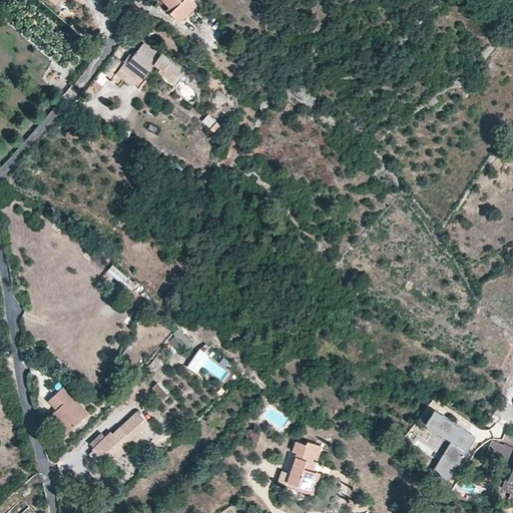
[(193,0),(162,0),(169,7),(173,11),(170,13),(177,20),(195,2),(193,0)]
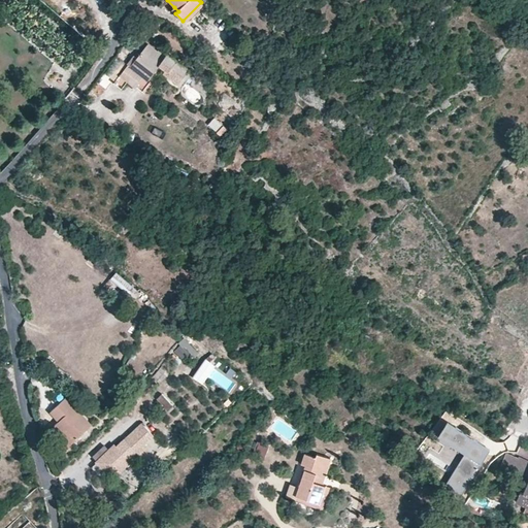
[(204,4),(201,2),(183,21),(186,23),(204,4)]
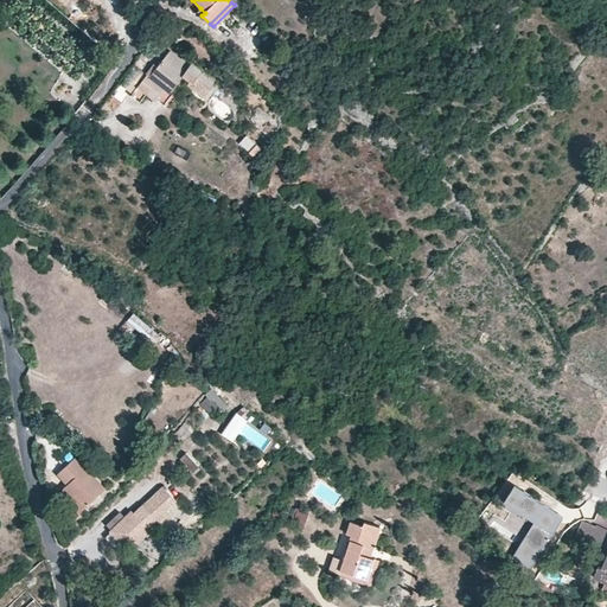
[(279,31),(272,25),(261,36),(267,42),(279,31)]
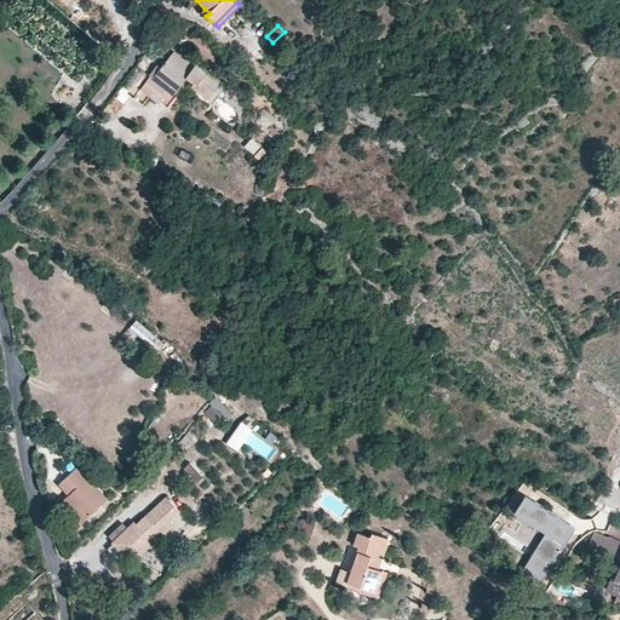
[(159,84),(173,95),(188,78),(194,84),(191,86),(208,101),(222,82),(196,63),(194,65),(174,51),(160,69),(158,67),(135,96),(144,103),(151,93),(159,84)]
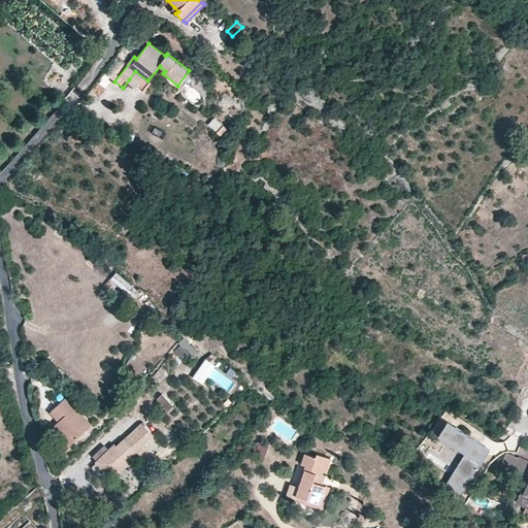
[(147,80),(135,71),(129,79),(141,89),(147,80)]
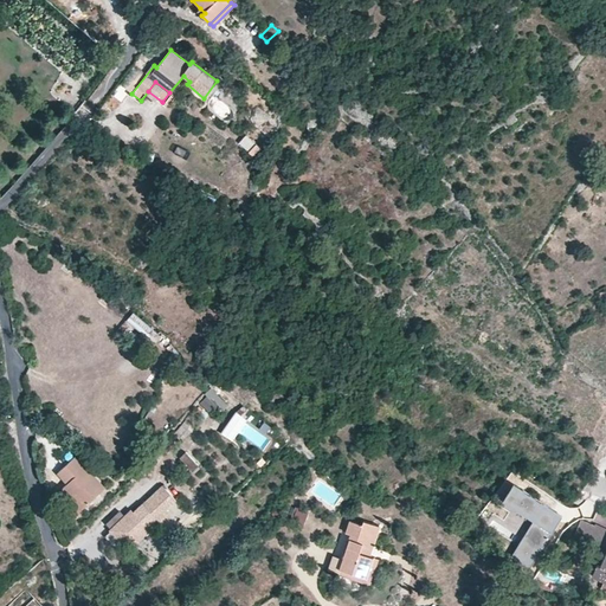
[(259,144),(249,133),(239,142),(251,154),(259,144)]
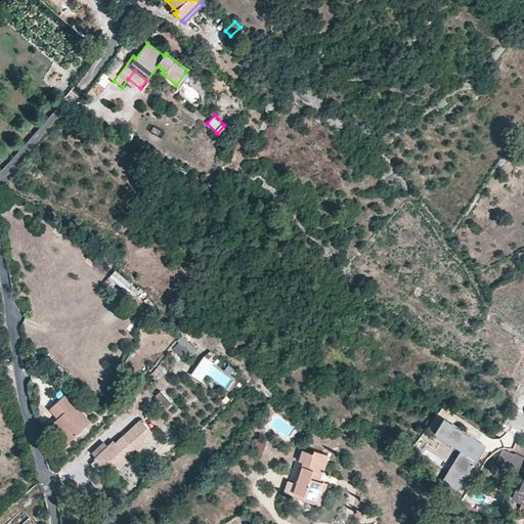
[(55,221),(45,214),(41,222),(46,226),(47,226),(50,228),(55,221)]
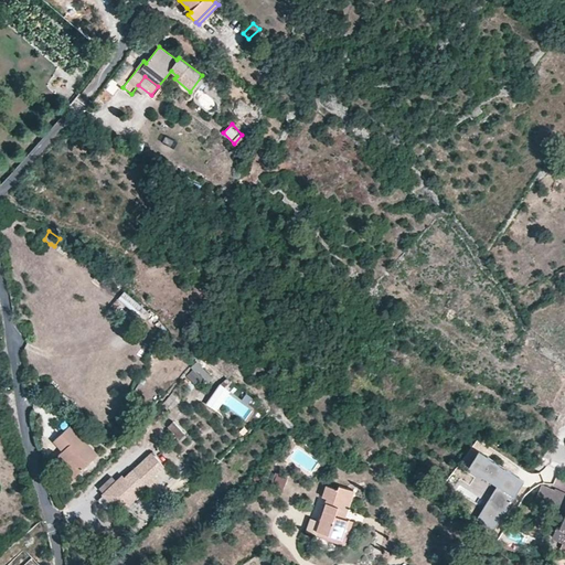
[(80,252),(70,246),(62,259),(71,265),(80,252)]
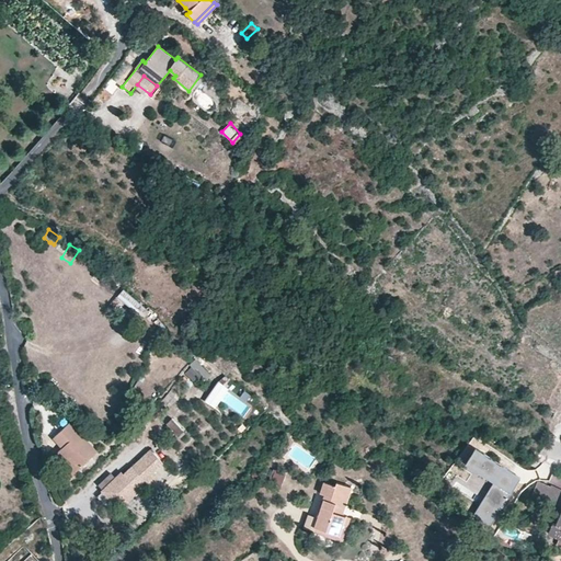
[(144,308),(123,290),(118,296),(139,313),(144,308)]
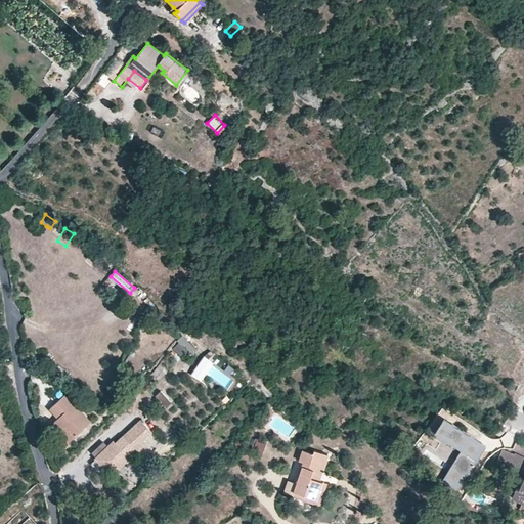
[(68,372),(60,367),(57,373),(64,378),(68,372)]
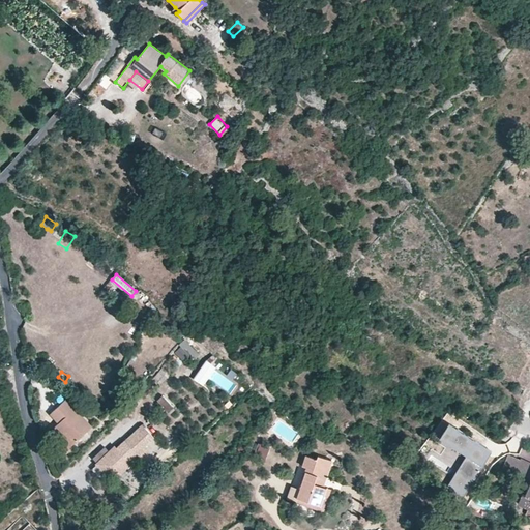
[(168,390),(177,381),(172,376),(163,386),(168,390)]
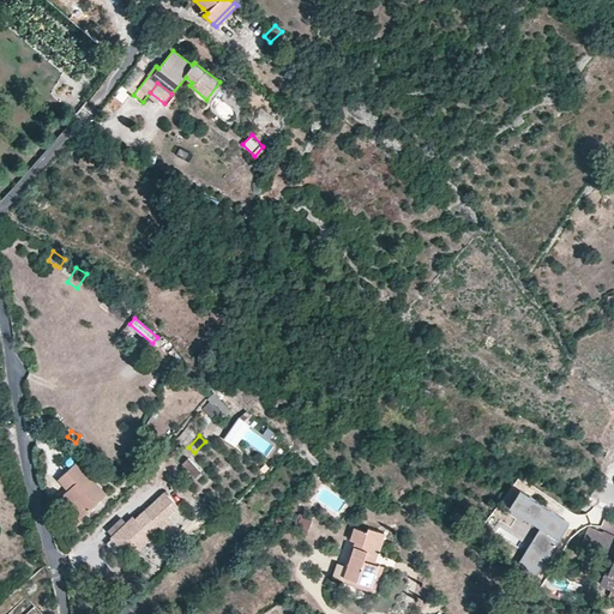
[(197,479),(203,471),(190,459),(184,465),(197,479)]
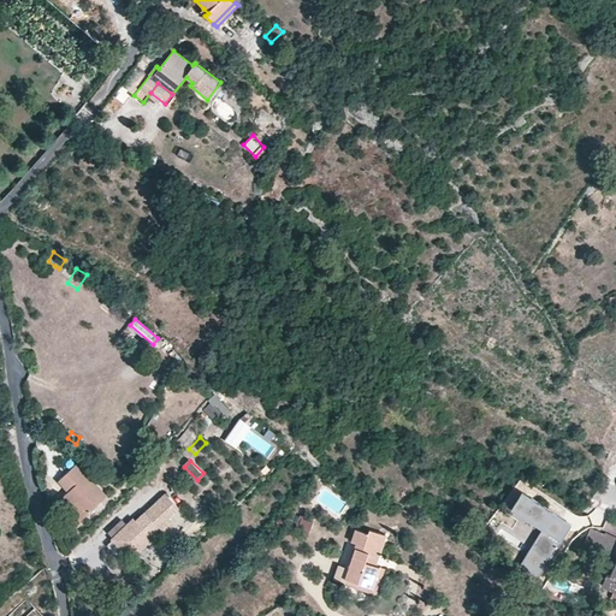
[(107,496),(77,463),(59,479),(70,491),(77,498),(72,502),(78,509),(86,516),(107,496)]
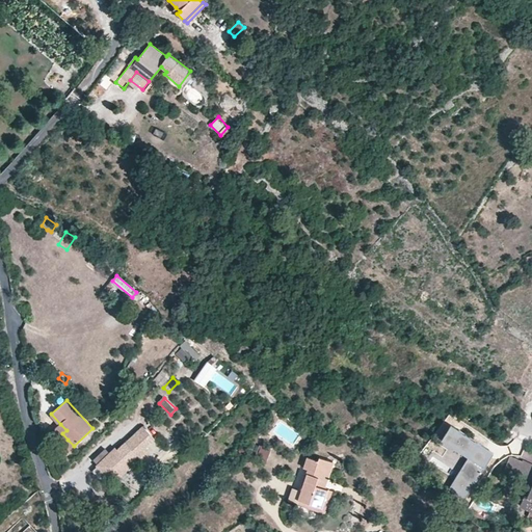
[(158,408),(154,403),(140,414),(144,419),(158,408)]
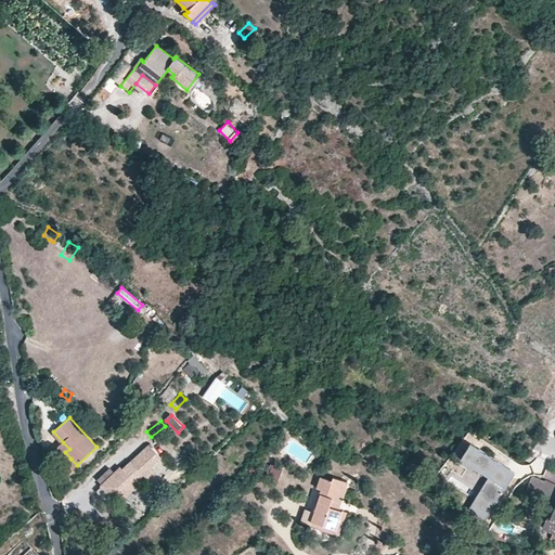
[(486,520),(517,468),(470,441),(460,460),(488,476),(468,510),(486,520)]
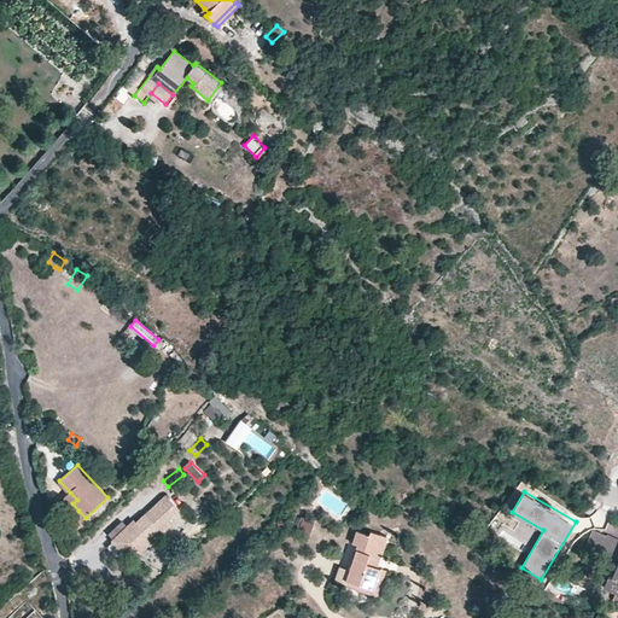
[(172,522),(182,511),(168,496),(139,524),(138,522),(116,541),(128,553),(136,544),(144,552),(155,541),(153,538),(157,535),(153,531),(158,526),(164,532),(174,524),(172,522)]
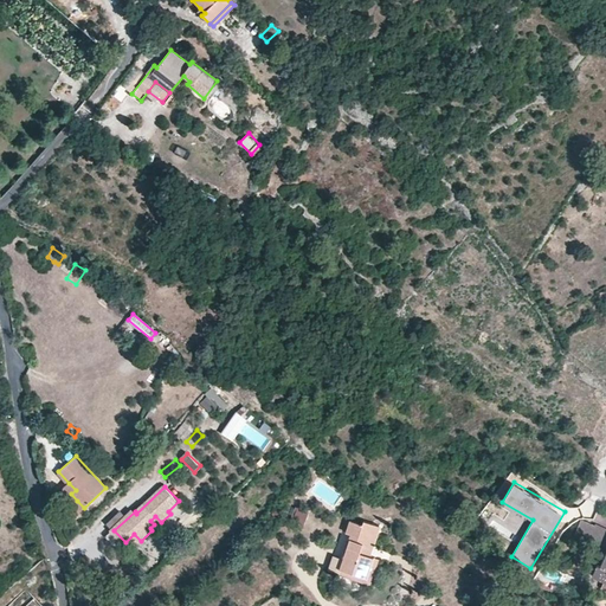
[(84,508),(77,501),(71,505),(78,513),(84,508)]
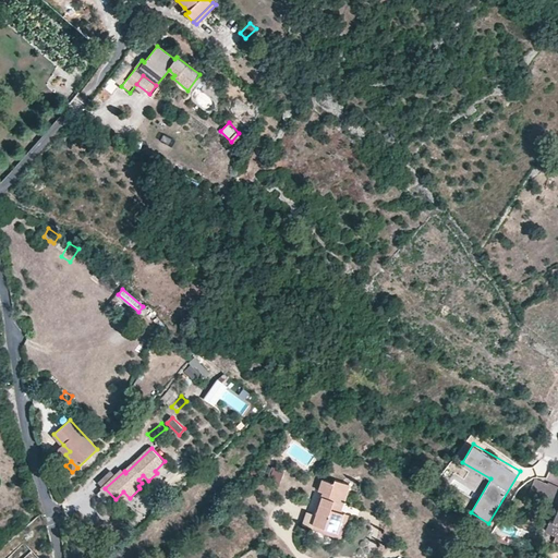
[(277,473),(270,470),(267,477),(275,480),(277,473)]
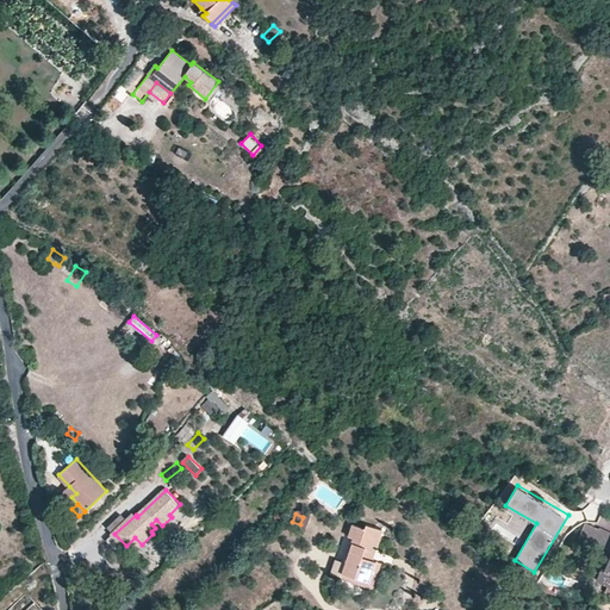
[(609,531),(597,527),(584,521),(576,540),(609,554),(604,566),(601,565),(596,576),(608,582),(609,583),(609,531)]
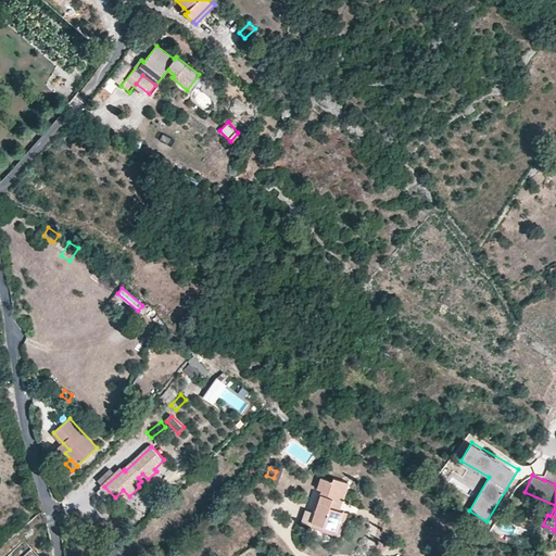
[(342,502),(349,482),(333,478),(332,481),(320,478),(317,489),(321,491),(320,494),(314,513),(305,509),(300,522),(311,527),(313,522),(337,530),(343,512),(340,510),(342,502)]
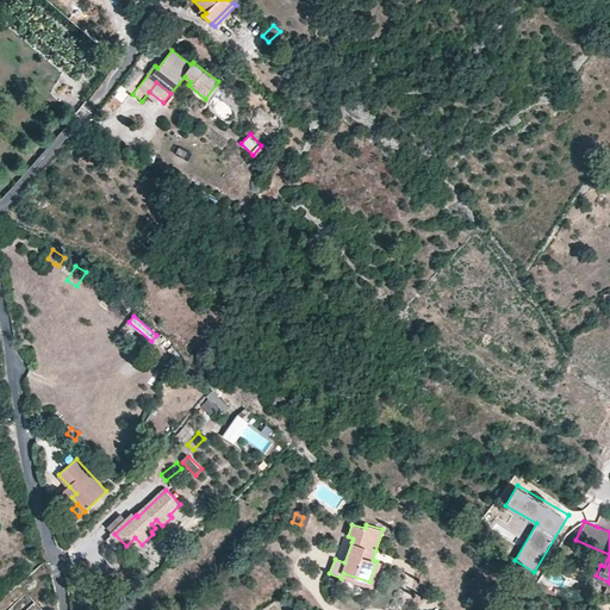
[(369,582),(343,573),(341,578),(341,579),(373,589),(381,562),(377,561),(369,582)]
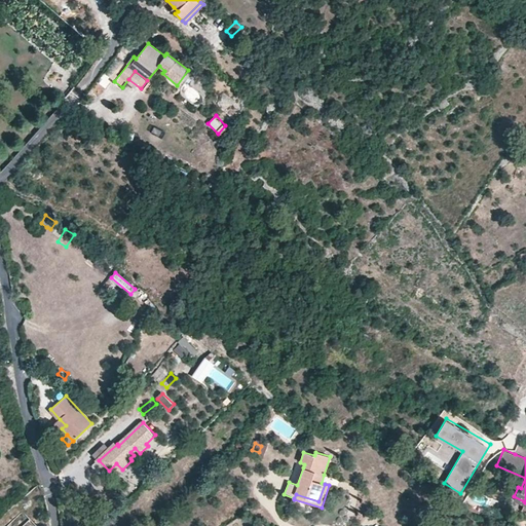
[(36,525),(23,512),(7,525),(36,525)]
